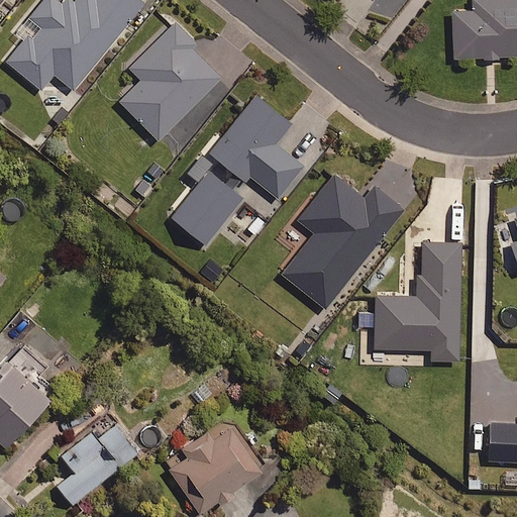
[(143,4),(137,0),(76,0),(68,10),(55,0),(41,0),(28,17),(42,28),(32,40),(26,35),(5,62),(41,91),(54,75),(73,91),(143,4)]
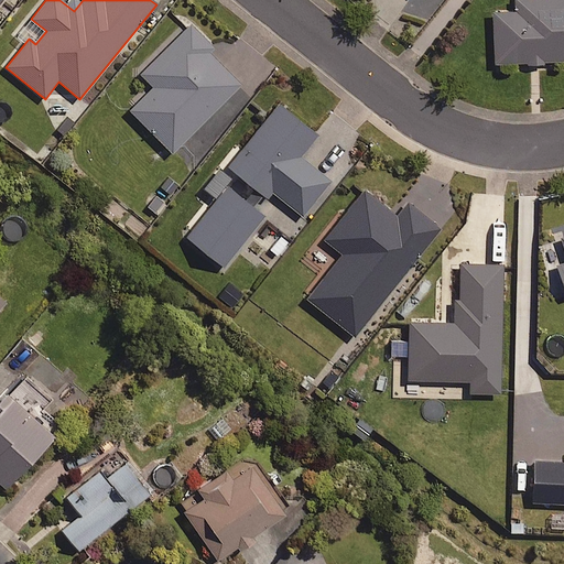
[(494,11),(495,63),(525,63),(525,66),(544,66),(544,62),(563,61),(563,0),(517,0),(518,10),(494,11)]
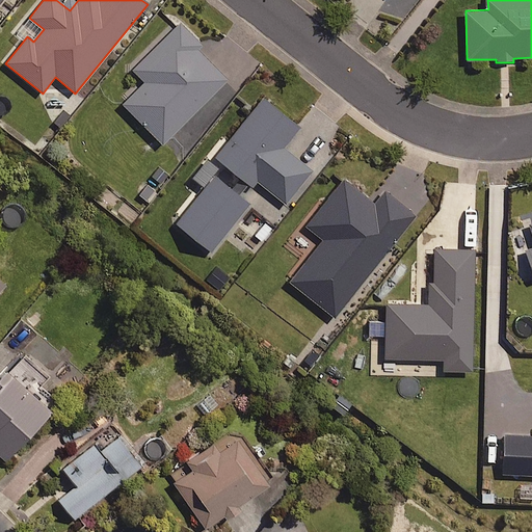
[(202,46),(176,20),(127,69),(139,81),(120,102),(163,144),(227,81),(196,51),(202,46)]
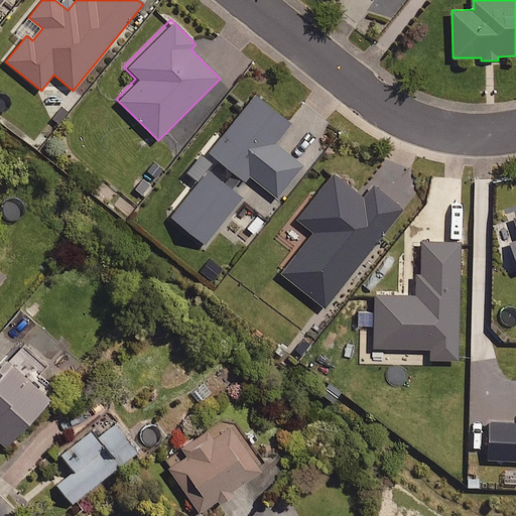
[(222,139),(214,133),(182,171),(192,179),(170,208),(175,212),(170,218),(206,245),(242,199),(233,191),(241,180),(245,183),(250,178),(276,200),(303,166),(275,144),(291,124),(255,96),(222,139)]
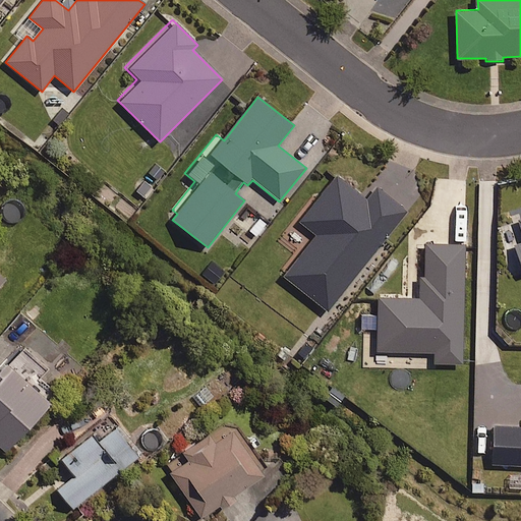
[(366,201),(336,177),(300,222),(316,235),(284,277),(328,311),(406,212),(377,188),(366,201)]
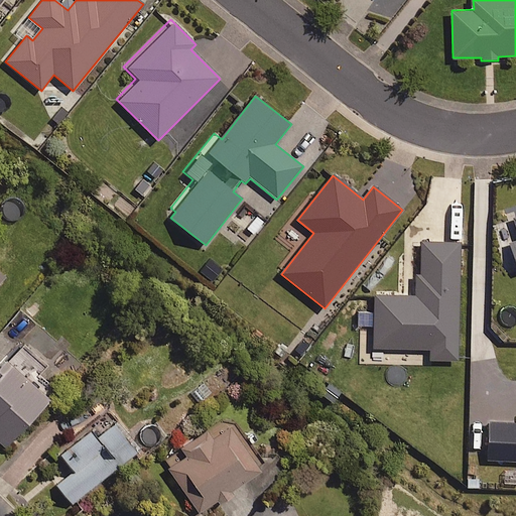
[(461,243),(422,241),(421,274),(416,274),(415,296),(375,295),(374,349),(429,350),(428,360),(458,361),(461,243)]
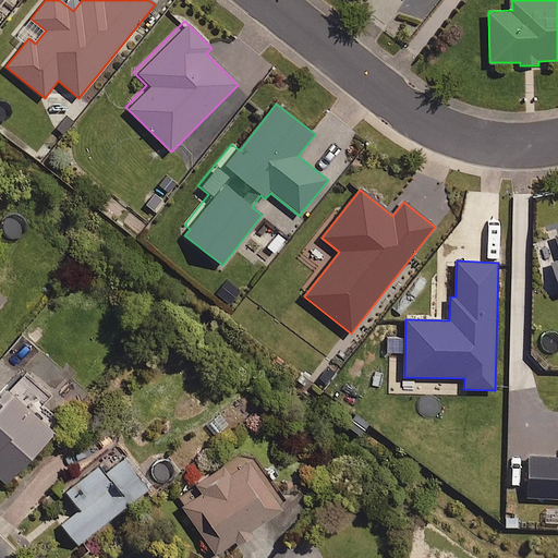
[(0,476),(7,483),(64,425),(44,404),(50,398),(24,373),(0,397),(0,476)]
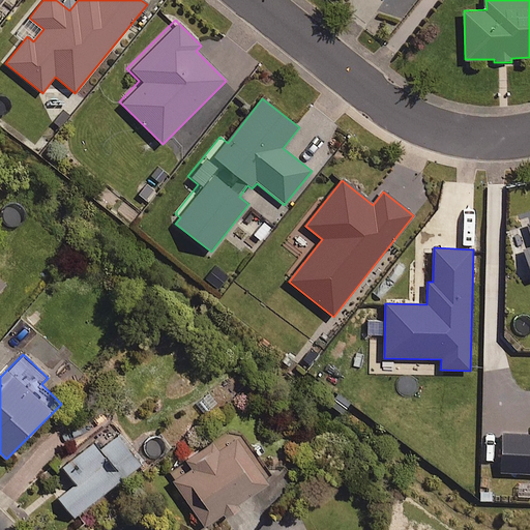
[(529,435),(503,435),(501,471),(529,472),(529,435)]
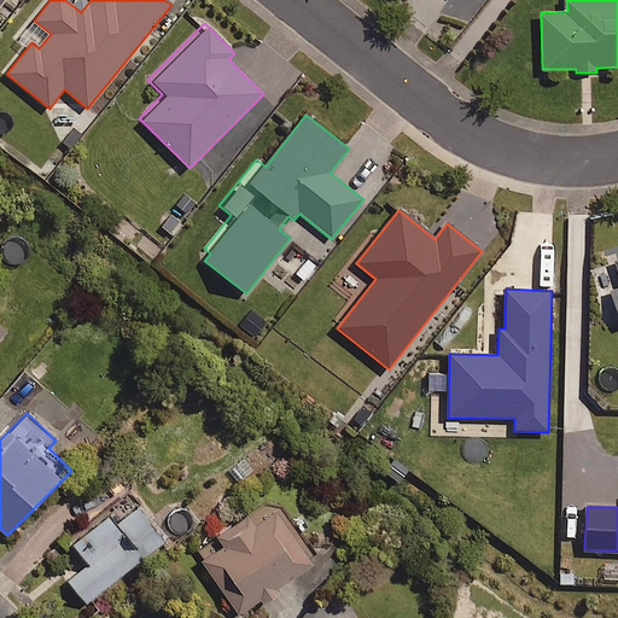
[(164,543),(136,508),(116,525),(109,517),(70,547),(85,566),(65,582),(83,606),(164,543)]
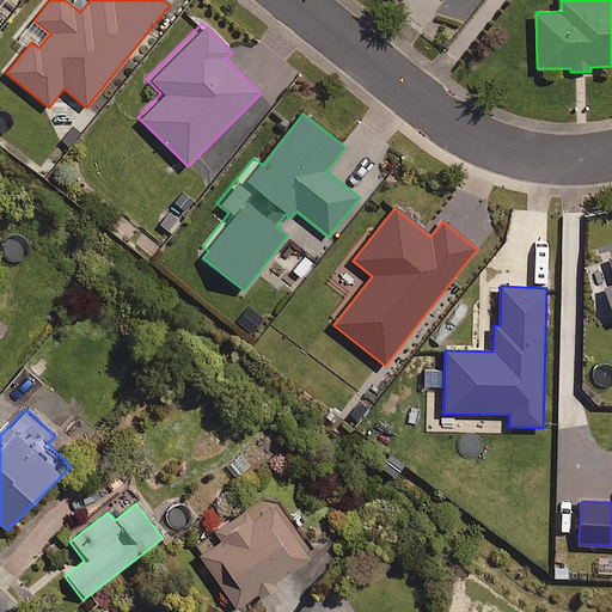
[(257,595),(261,601),(279,588),(275,583),(307,561),(304,555),(312,549),(299,528),(306,522),(298,509),(289,514),(281,503),(251,524),(245,514),(218,533),(224,542),(201,557),(237,609),(257,595)]
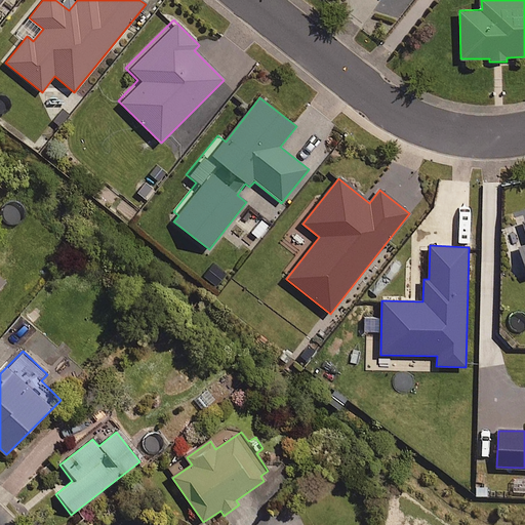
[(524,492),(524,476),(513,477),(513,492),(524,492)]
